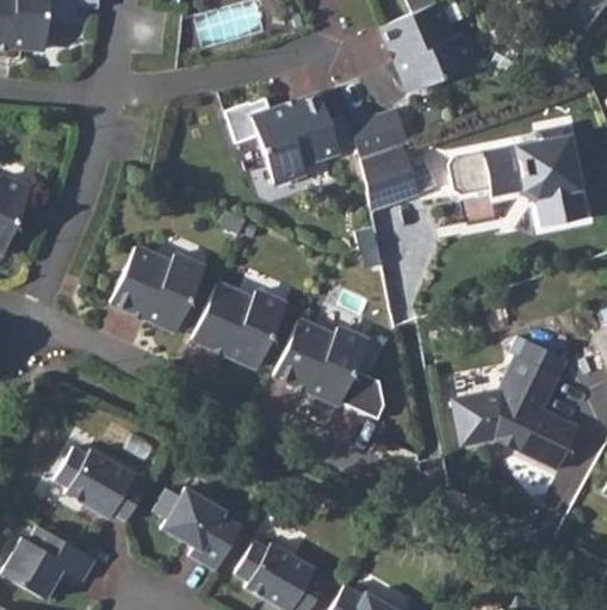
[(0,0),(0,41),(13,43),(13,47),(45,50),(48,20),(76,23),(78,8),(100,10),(101,0),(0,0)]
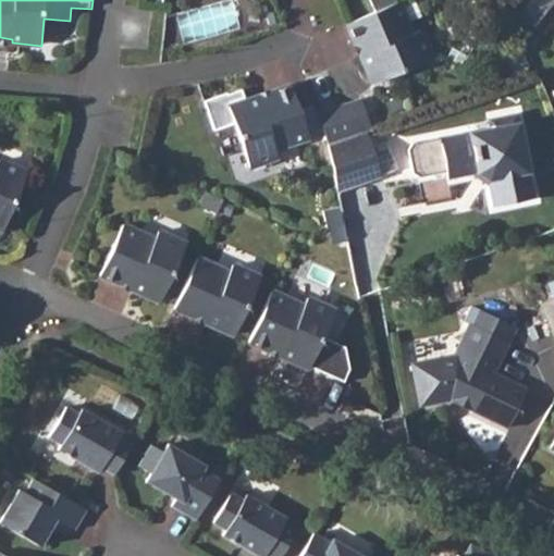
[(372,0),(378,13),(399,3),(397,0),(372,0)]
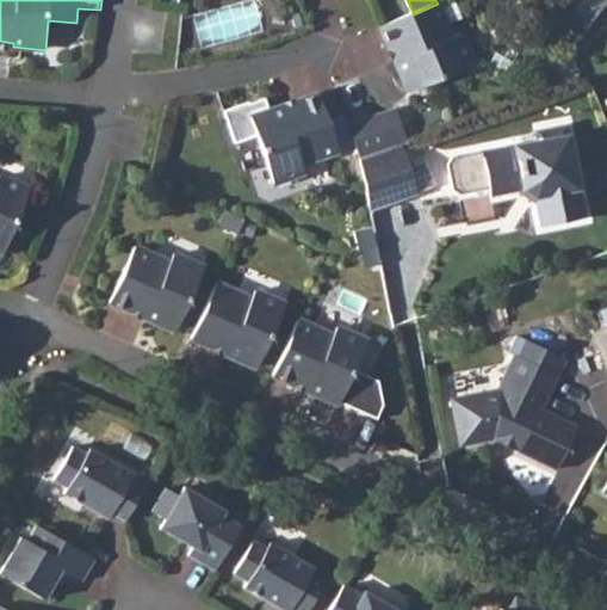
[(586,0),(571,19),(584,30),(606,1),(606,0),(586,0)]
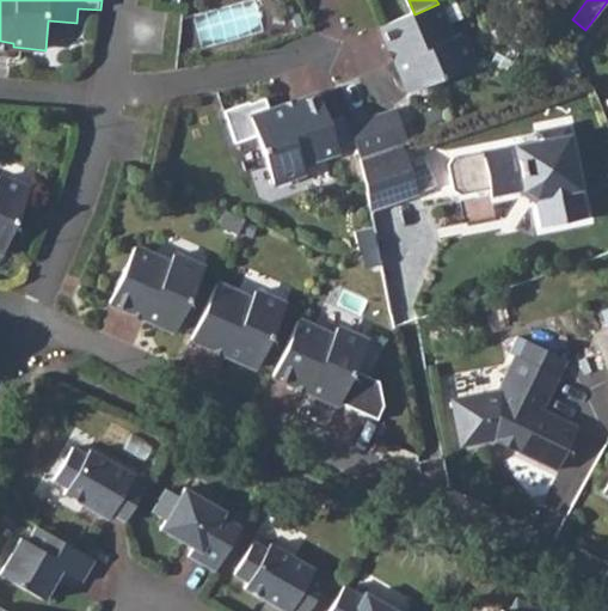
[(415,14),(385,26),(392,47),(397,44),(403,60),(399,62),(412,93),(477,66),(464,35),(454,37),(438,4),(415,14)]
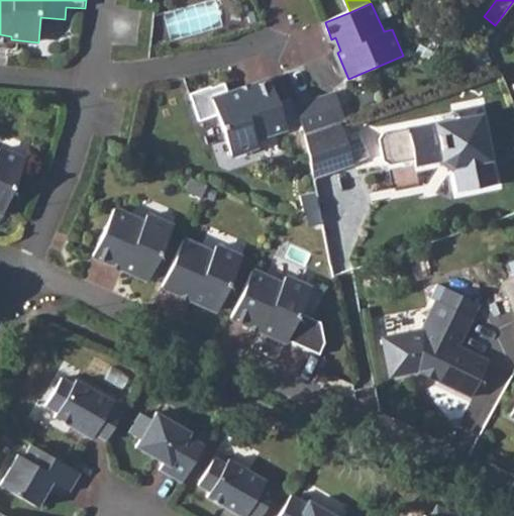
[(335,37),(331,39),(337,53),(340,50),(335,37)]
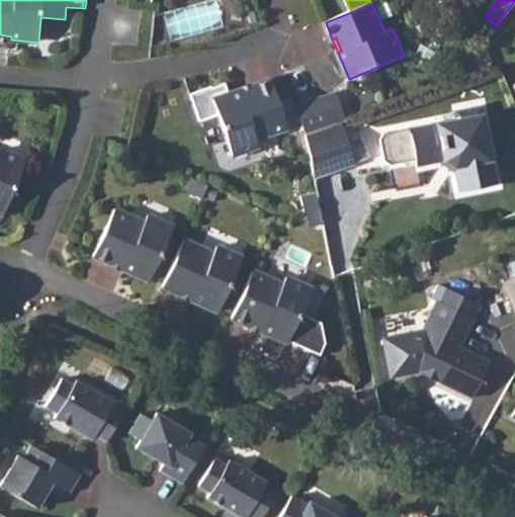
[(289,130),(272,81),(255,87),(257,91),(243,96),(242,92),(231,96),(228,85),(191,96),(201,124),(221,117),(235,157),(262,148),(259,141),(289,130)]
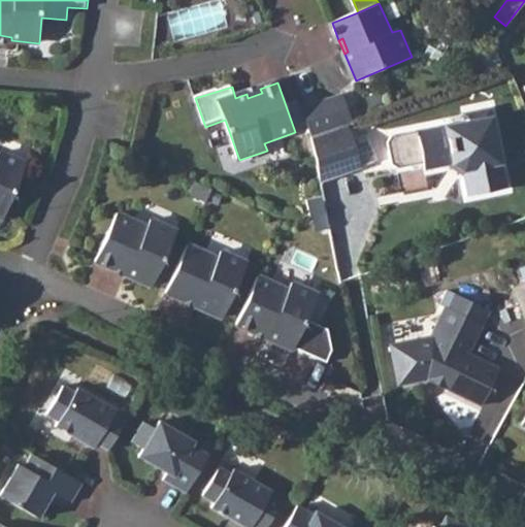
[(262,93),(260,89),(247,94),(248,98),(262,93)]
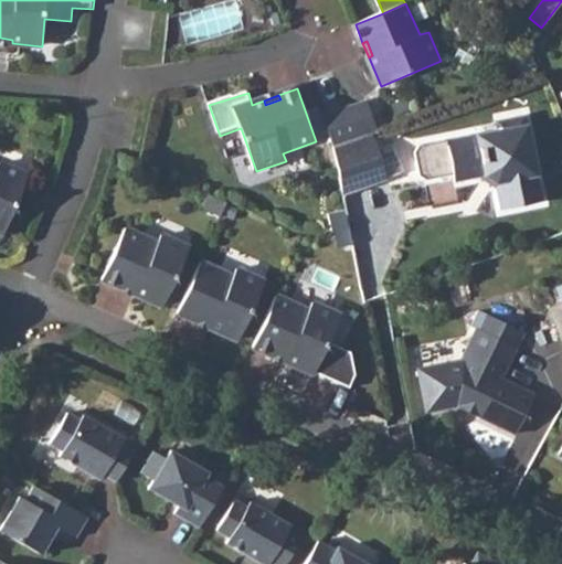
[(364,100),(351,105),(363,137),(374,134),(377,132),(364,100)]
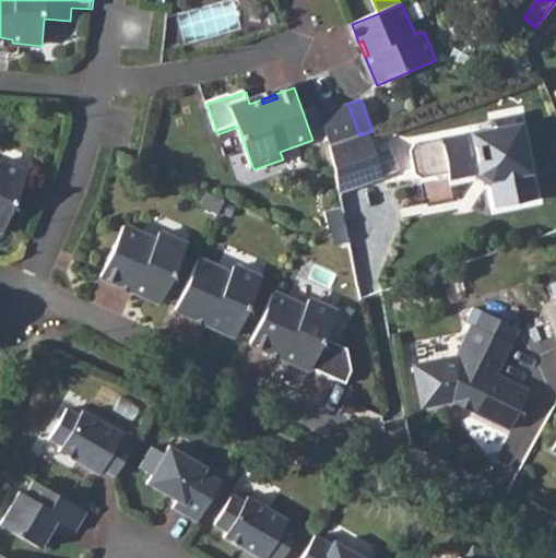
[(320,114),(332,146),(359,135),(347,104),(320,114)]
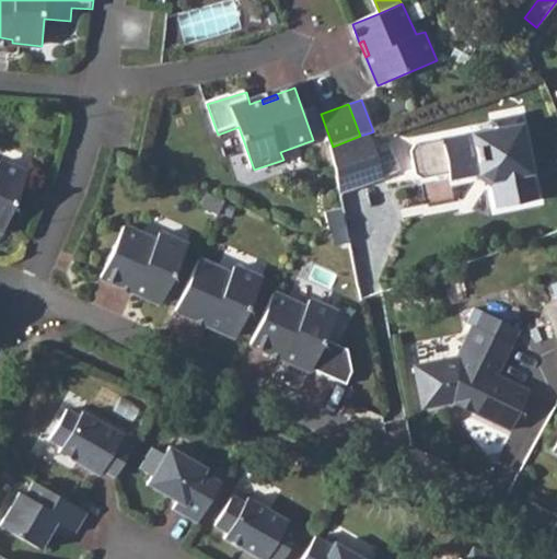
[(495,120),(496,128),(524,123),(523,115),(495,120)]
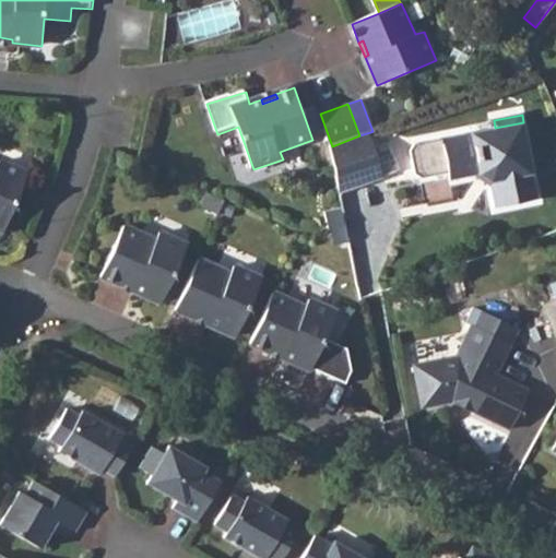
[(417,144),(413,151),(417,174),(424,178),(451,173),(452,180),(481,174),(493,181),(498,208),(540,199),(523,122),(495,128),(417,144)]
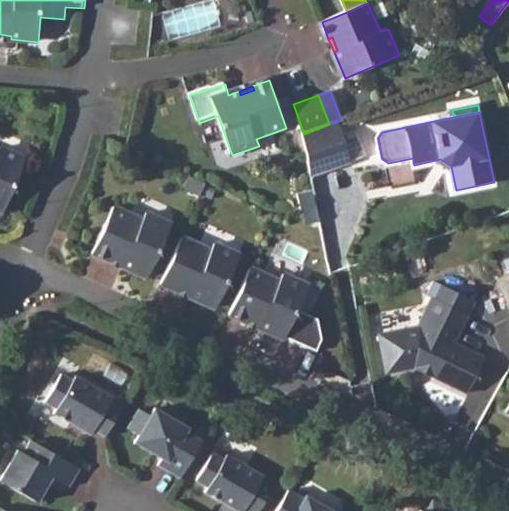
[(304,134),(313,178),(354,163),(339,121),(329,124),(304,134)]
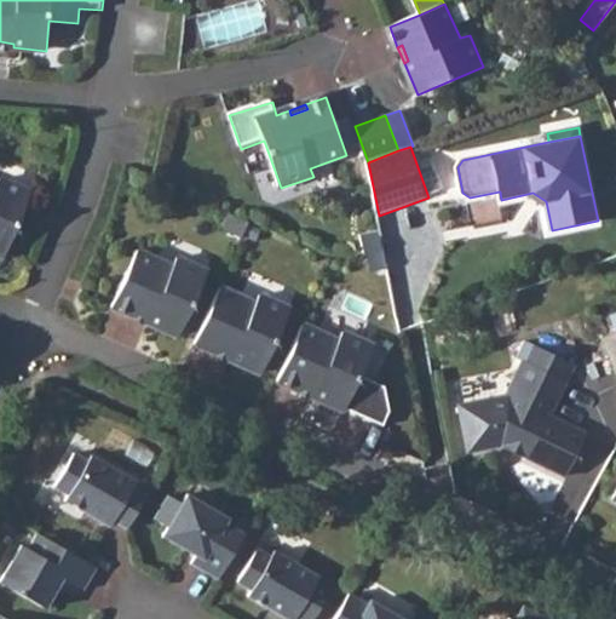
[(0,179),(0,256),(5,258),(32,191),(0,179)]
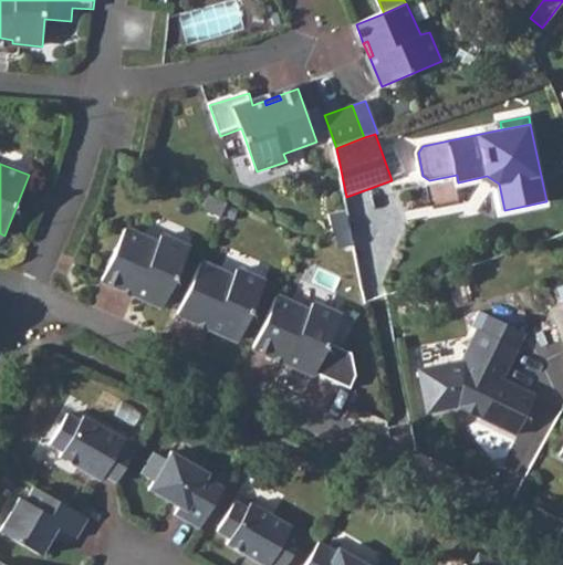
[(205,209),(223,218),(229,202),(212,195),(205,209)]
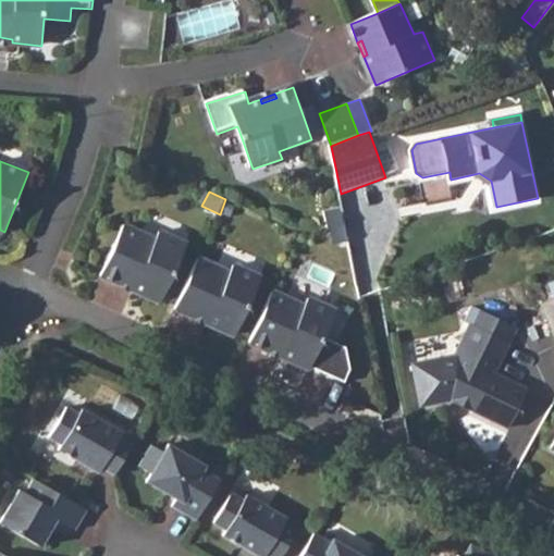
[(329,227),(345,224),(342,209),(325,212),(329,227)]
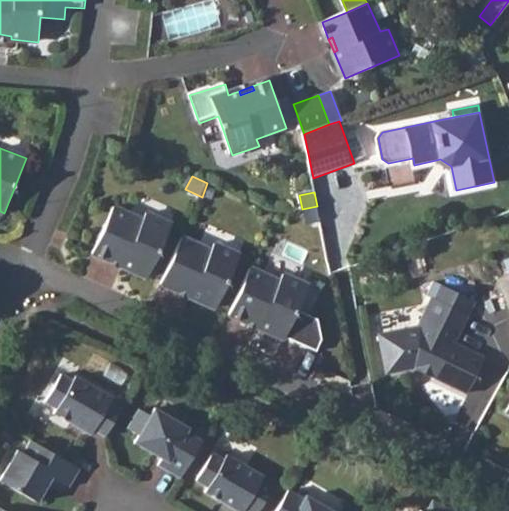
[(144,220),(114,207),(94,253),(110,261),(112,257),(125,263),(123,266),(148,278),(172,224),(147,213),(144,220)]
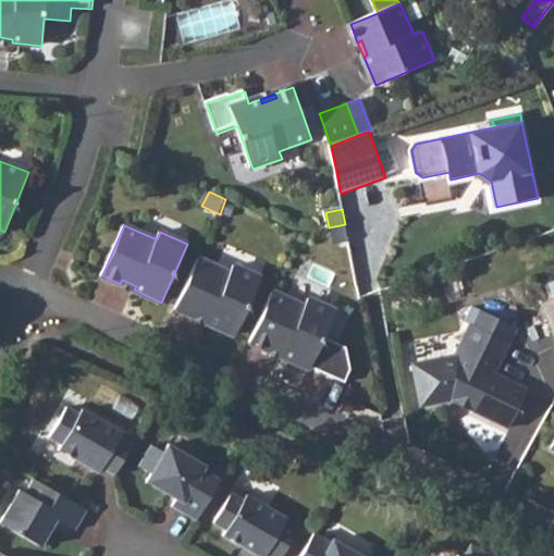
[(231,273),(199,259),(176,309),(195,317),(196,313),(210,320),(209,323),(236,335),(262,279),(235,266),(231,273)]
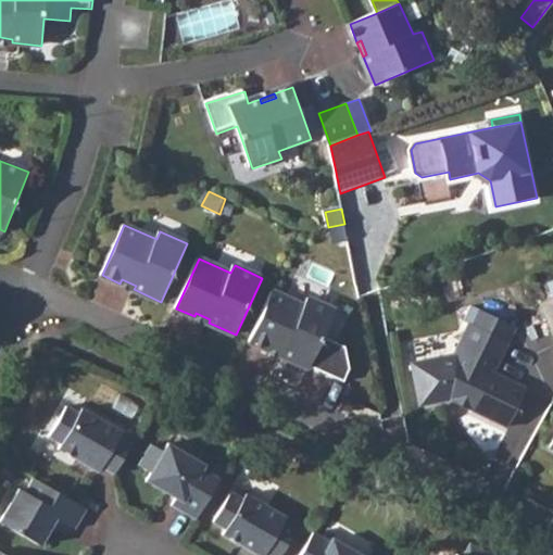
[(136,286),(122,279),(120,284),(134,289),(136,286)]
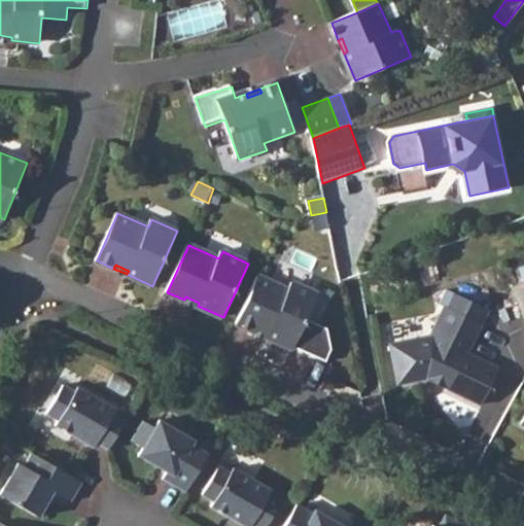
[(289,290),(258,277),(237,323),(254,331),(255,327),(269,334),(268,338),(293,349),(294,347),(327,361),(333,350),(326,334),(305,323),(318,294),(292,283),(289,290)]
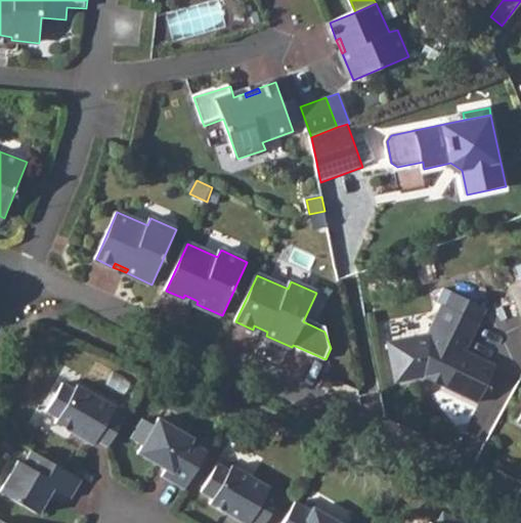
[(198,301),(184,295),(183,298),(197,304),(198,301)]
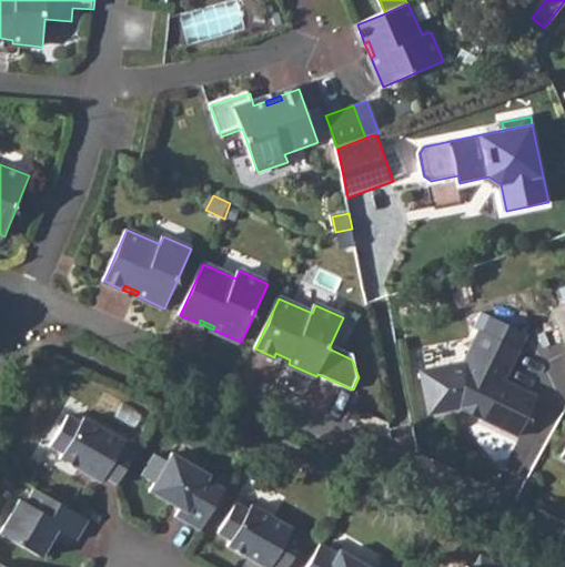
[(420,370),(429,414),(458,407),(518,436),(537,396),(505,381),(520,350),(478,332),(465,361),(420,370)]
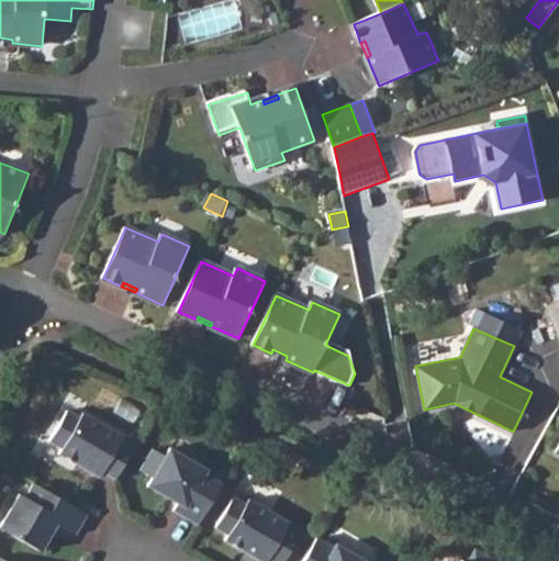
[(272,349),(271,354),(286,360),(287,356),(272,349)]
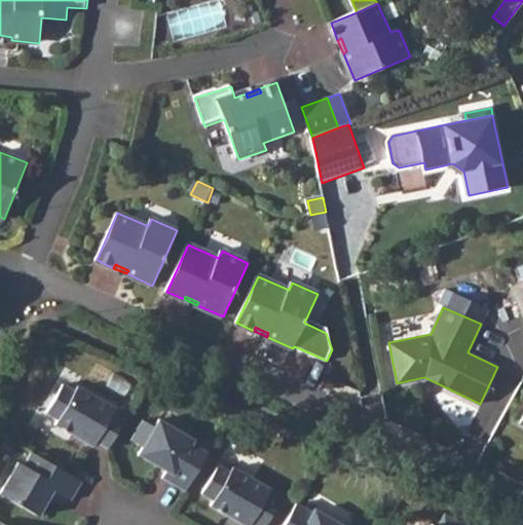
[(117,409),(79,386),(76,391),(65,384),(48,413),(60,420),(57,424),(95,447),(98,442),(110,449),(126,420),(114,413),(117,409)]
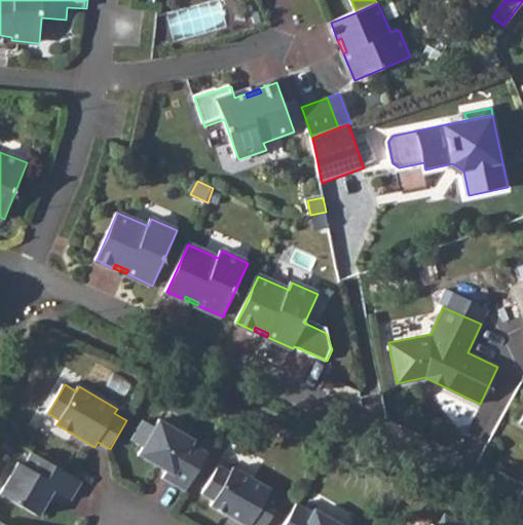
[(187,491),(210,453),(193,444),(195,440),(160,420),(156,427),(145,421),(133,442),(144,448),(140,455),(169,472),(164,478),(187,491)]
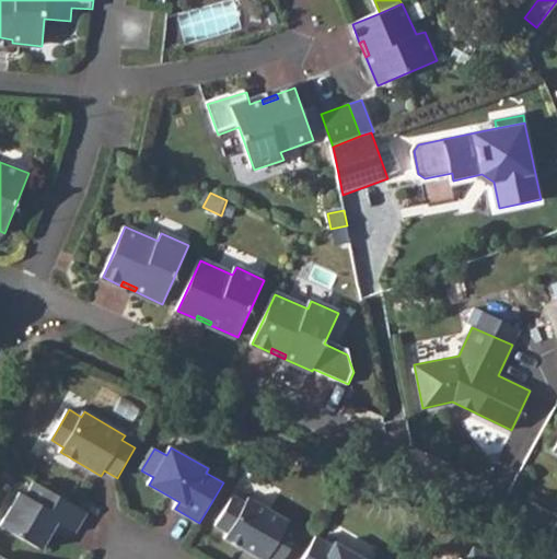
[(89,513),(36,482),(27,497),(21,493),(2,525),(43,549),(54,532),(58,522),(64,525),(77,533),(89,513)]
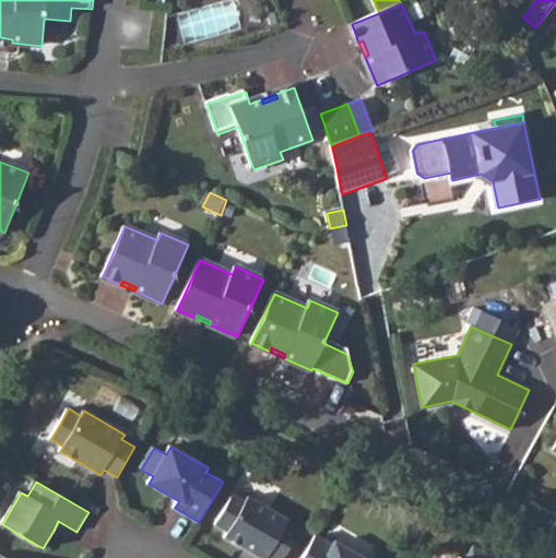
[(290,520),(249,497),(246,502),(234,495),(216,525),(228,533),(225,537),(260,557),(268,557),(269,556),(272,557),(284,557),(299,533),(286,525),(290,520)]
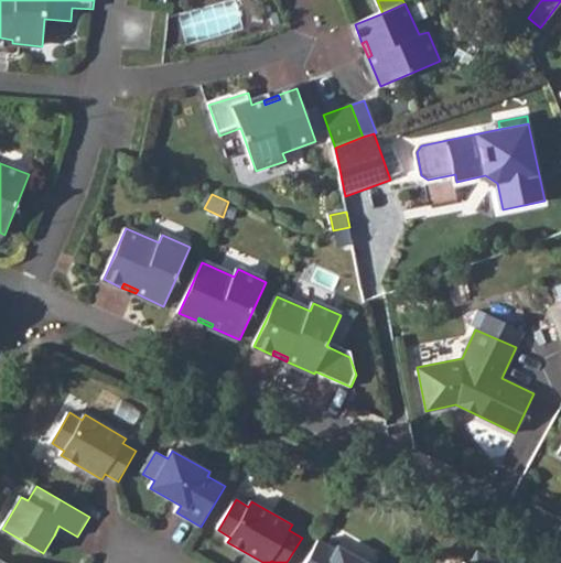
[(58,526),(54,536),(60,539),(64,529),(58,526)]
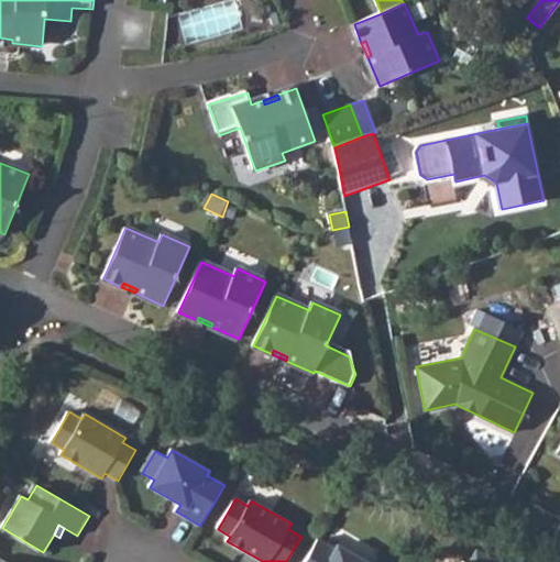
[(336,549),(319,540),(306,561),(366,561),(338,546),(336,549)]
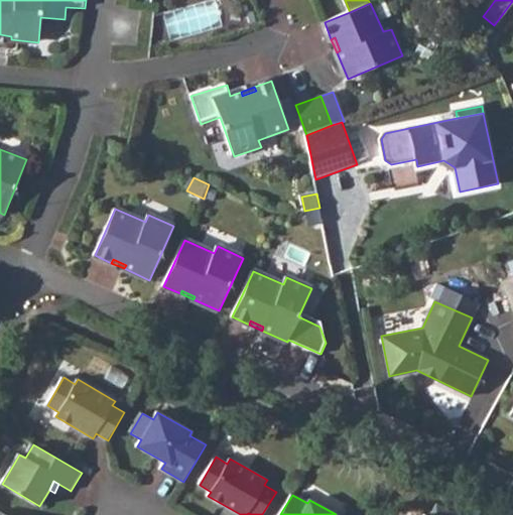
[(456,514),(438,505),(432,514),(456,514)]
